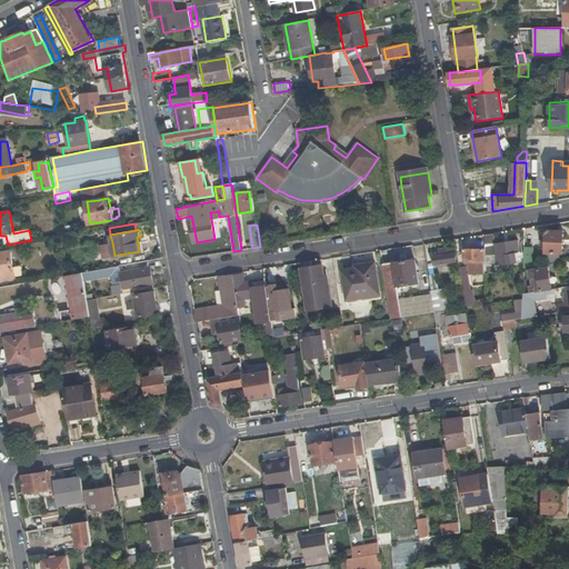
[(562,253),(565,231),(547,230),(546,252),(550,253),(550,256),(552,256),(552,253),(562,253)]
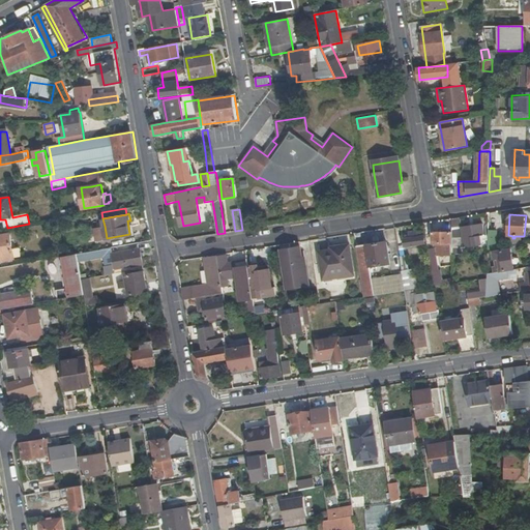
[(482,224),(451,229),(452,249),(473,245),(473,243),(480,241),(480,239),(483,239),(482,236),(484,235),(482,224)]
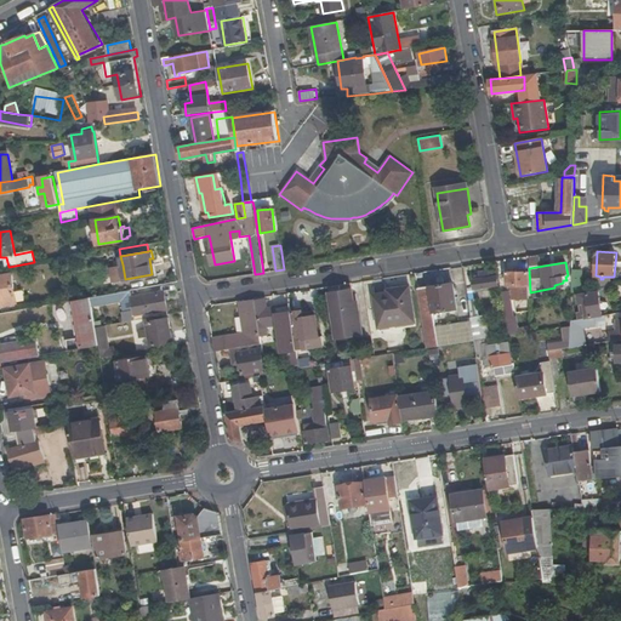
[(125,279),(123,265),(109,267),(112,281),(125,279)]
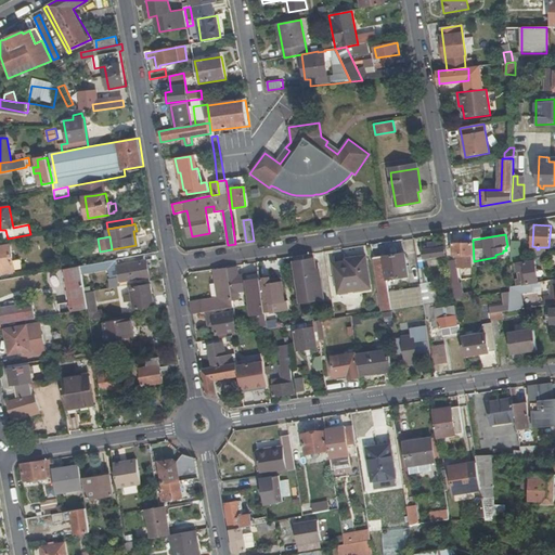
[(519,242),(511,241),(511,245),(511,261),(519,260),(519,253),(519,242)]
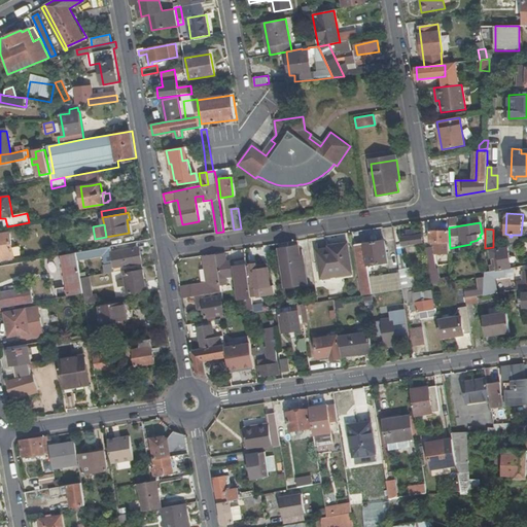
[(407,237),(401,238),(402,245),(423,242),(422,234),(416,235),(416,230),(407,232),(407,237)]
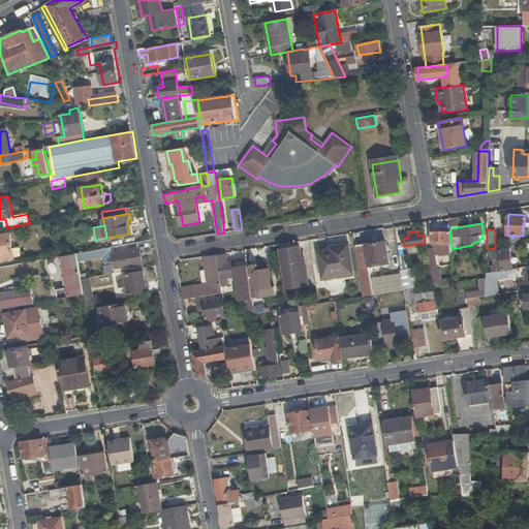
[(449,230),(432,231),(433,242),(434,242),(434,245),(437,245),(437,252),(450,252),(449,230)]
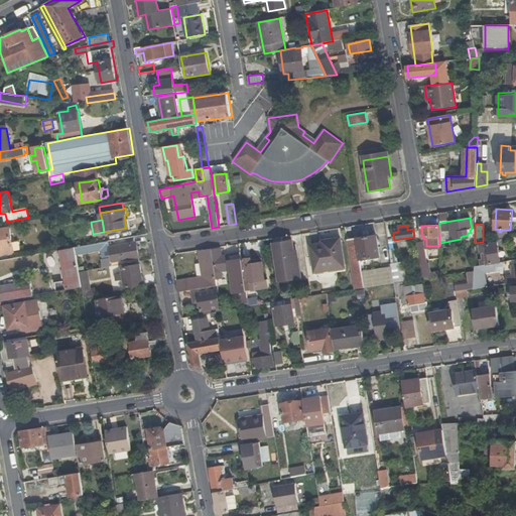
[(1,255),(13,252),(9,228),(0,229),(0,251),(1,255)]
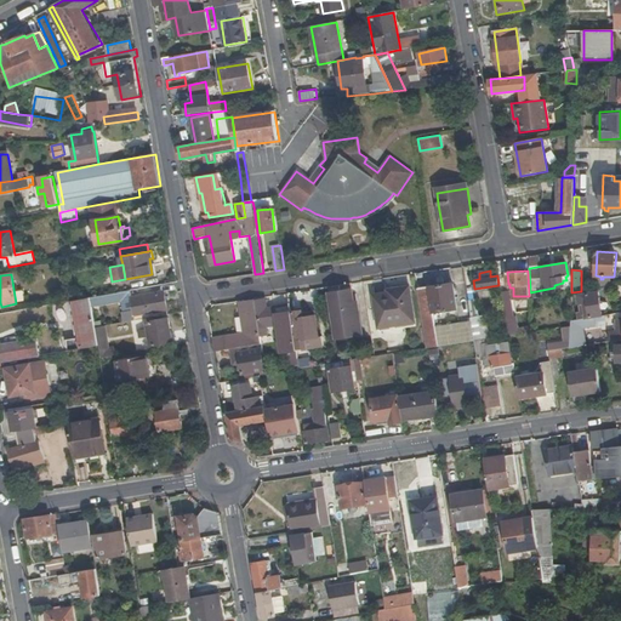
[(453,283),(417,289),(427,348),(429,348),(474,341),(472,322),(460,323),(444,325),(436,326),(434,312),(443,311),(457,308),(455,297),(453,283)]
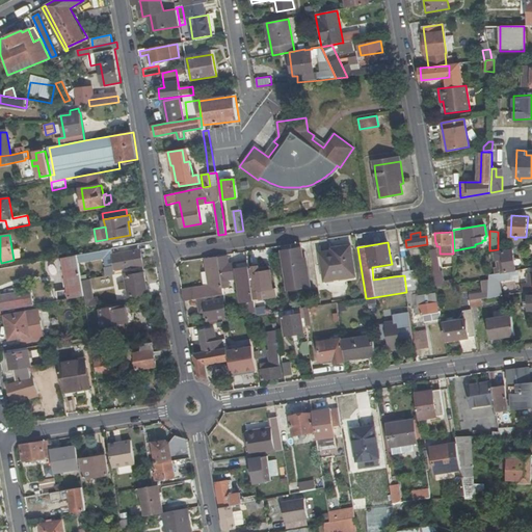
[(105,255),(113,254),(125,251),(132,250),(131,245),(104,249),(105,255)]
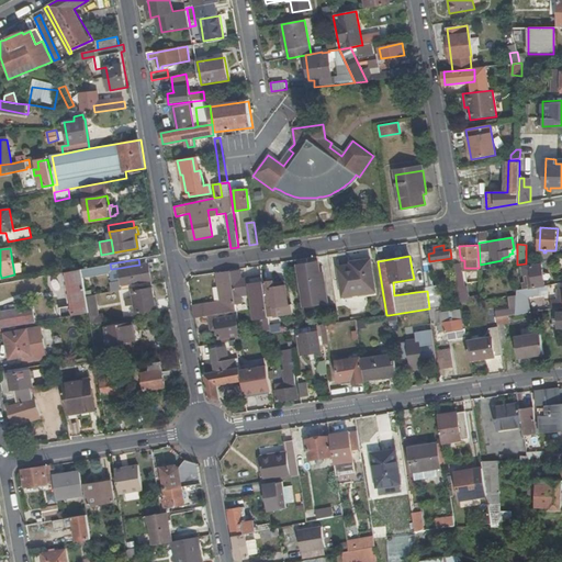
[(359,263),(351,265),(338,267),(343,296),(375,291),(371,259),(359,261),(359,263)]
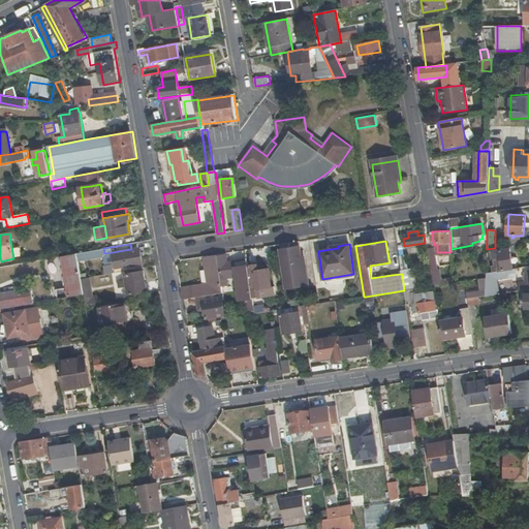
[(284,272),(283,272),(285,288),(308,285),(306,269),(303,269),(303,262),(305,262),(304,258),(302,258),(300,247),(280,250),(284,272)]
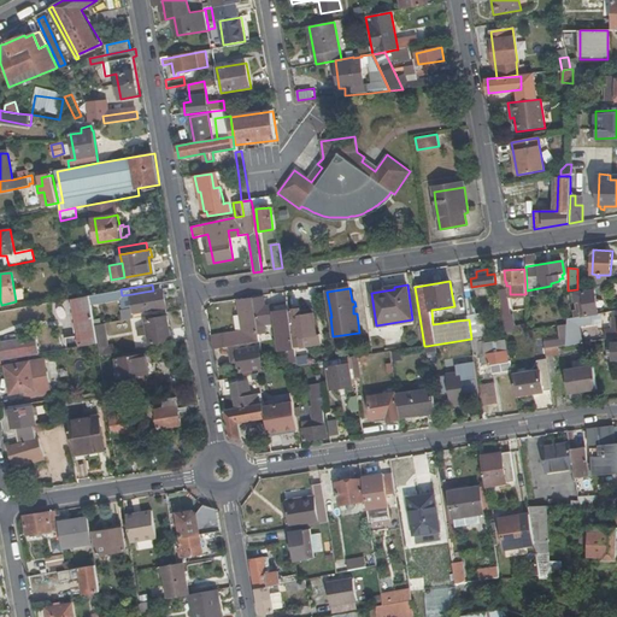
[(506,288),(498,291),(503,317),(504,318),(510,317),(506,288)]
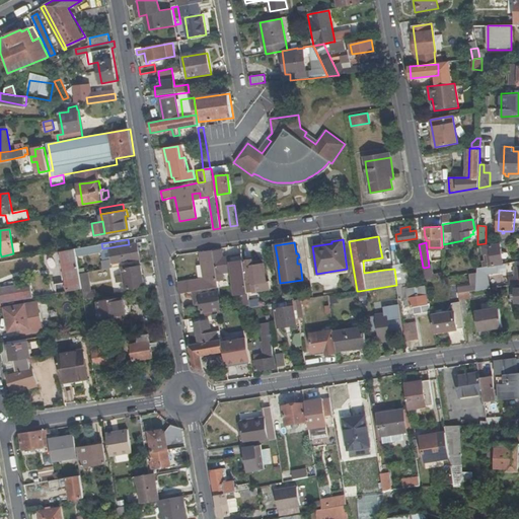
[(76,248),(77,257),(103,252),(102,248),(101,243),(76,248)]
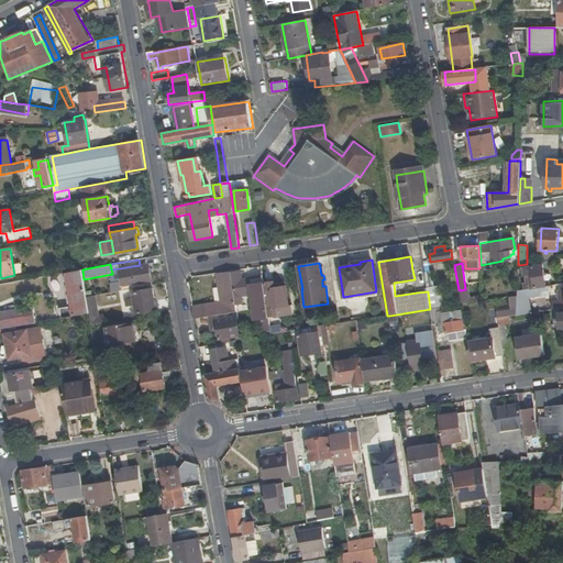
[(122,290),(153,285),(150,264),(140,265),(140,268),(133,269),(132,266),(120,268),(122,290)]
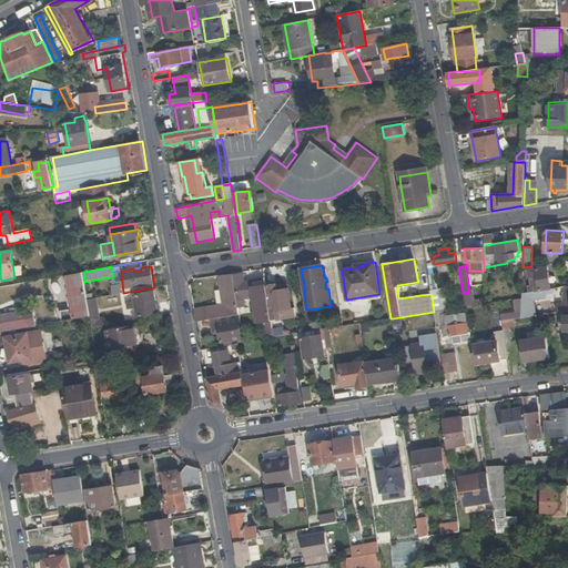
[(527,285),(528,292),(537,291),(551,288),(547,266),(537,269),(539,283),(527,285)]
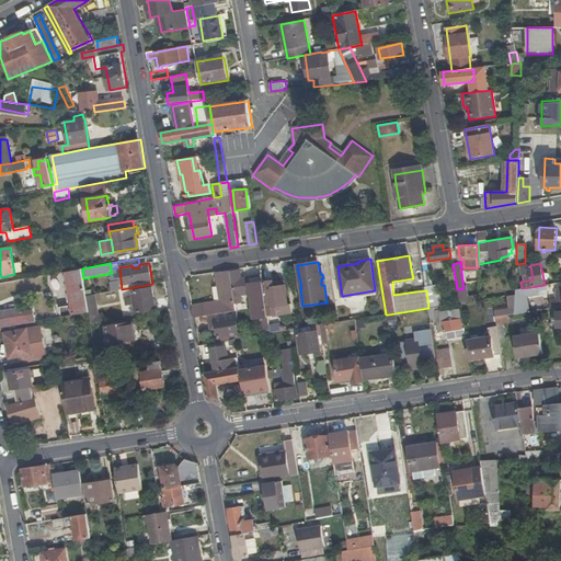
[(422,266),(411,268),(413,278),(415,292),(426,290),(425,287),(422,266)]
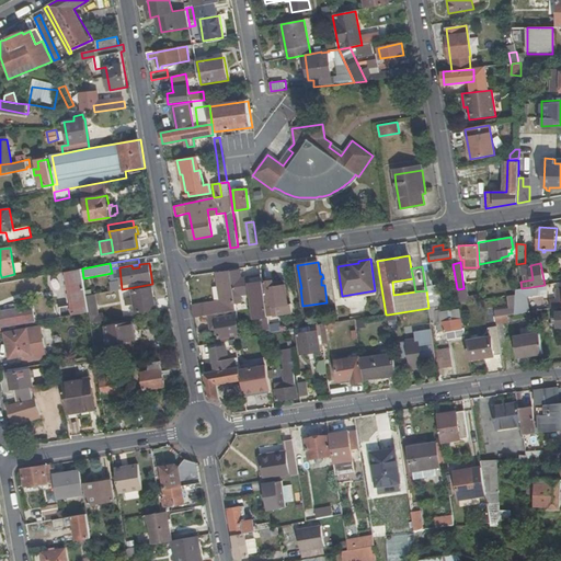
[(63,317),(90,312),(87,296),(83,278),(82,268),(68,272),(61,273),(67,307),(61,308),(63,317)]
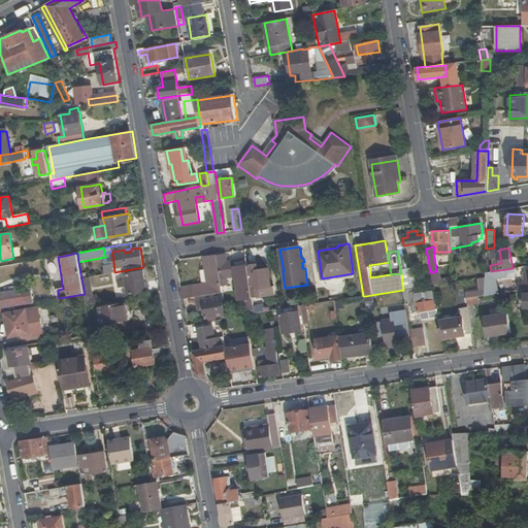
[(246,265),(245,259),(226,263),(225,254),(217,256),(221,287),(227,286),(226,277),(236,276),(240,300),(252,298),(246,265)]
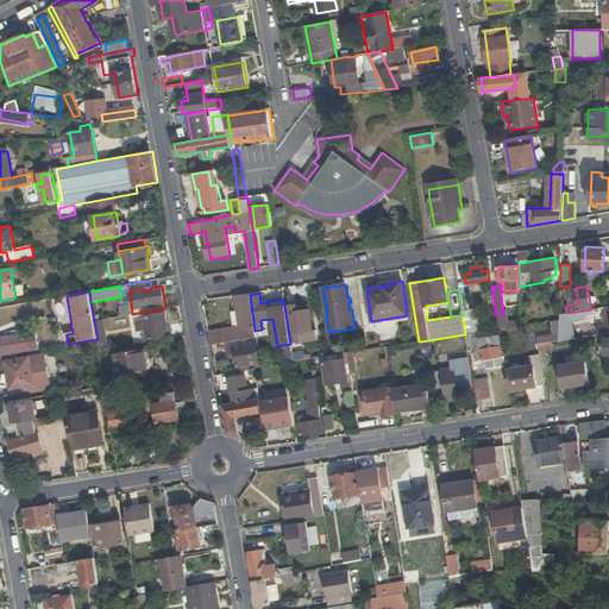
[(256,333),(255,331),(250,295),(239,296),(240,308),(236,308),(239,328),(208,333),(211,346),(227,343),(233,343),(257,338),(256,333)]
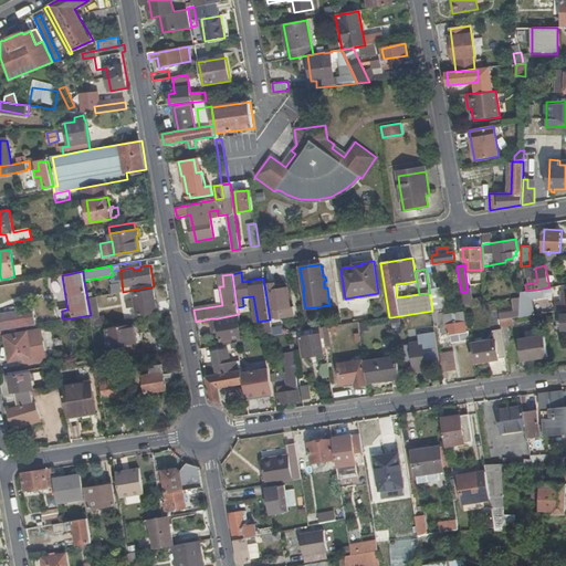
[(264,284),(270,320),(294,315),(293,306),(290,307),(286,287),(275,290),(274,285),(274,283),(264,284)]
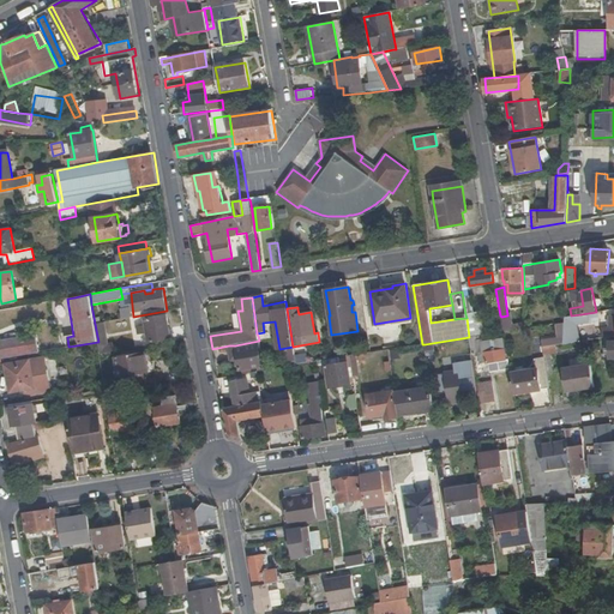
[(431,323),(439,321),(438,307),(429,308),(431,323)]
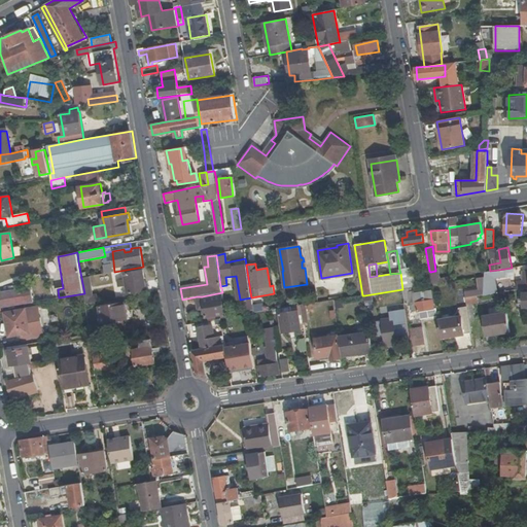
[(400,273),(402,289),(412,288),(409,269),(399,270),(400,273)]
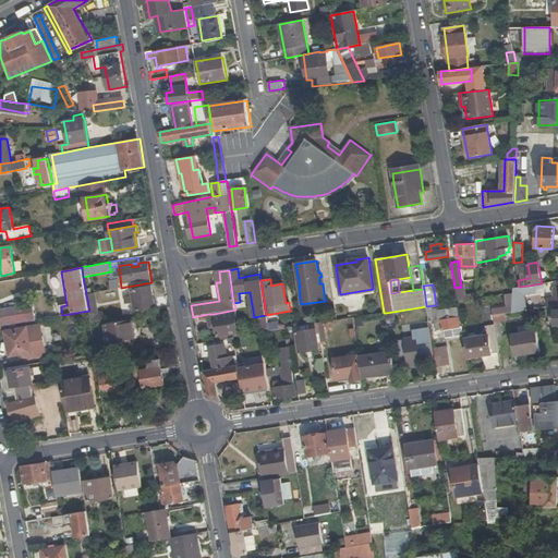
[(136,311),(156,307),(152,286),(133,289),(136,311)]
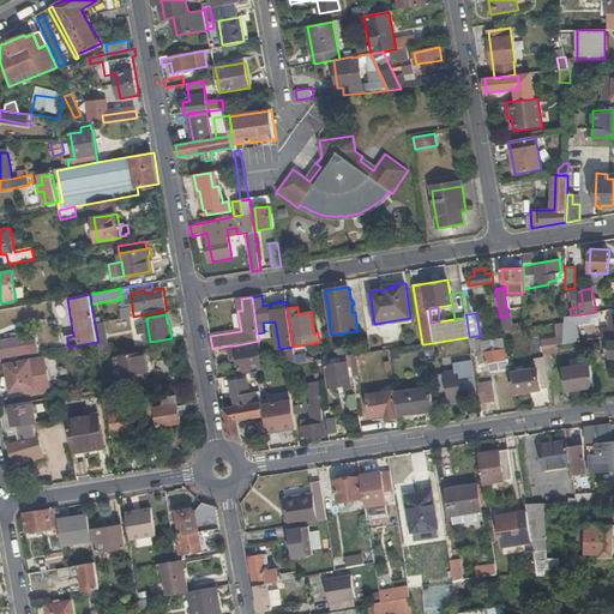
[(144,325),(136,327),(139,345),(148,343),(144,325)]
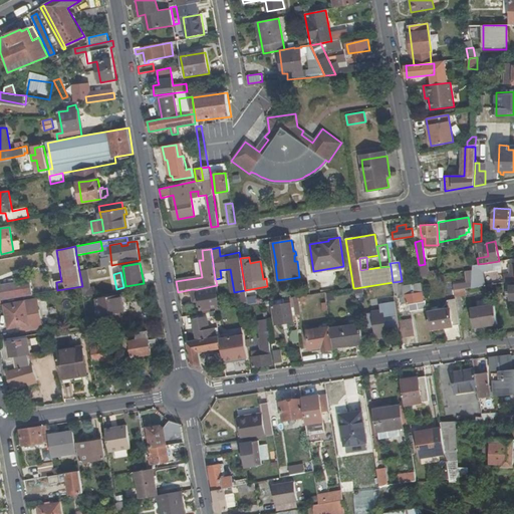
[(402,281),(393,282),(396,298),(399,298),(401,296),(399,287),(403,286),(402,281)]
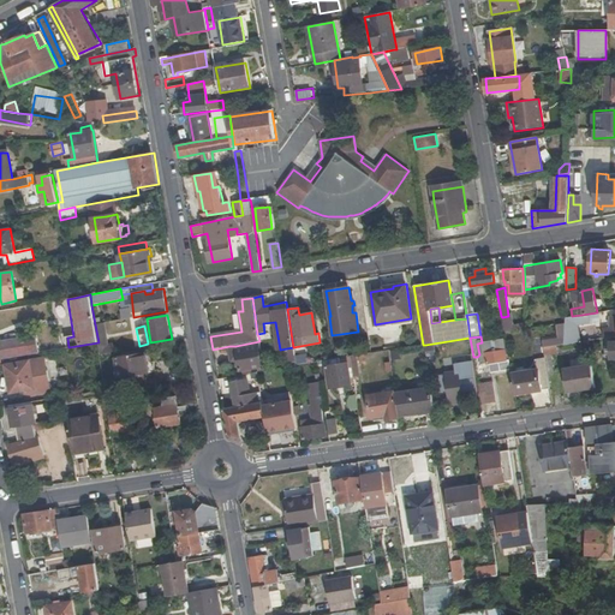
[(0,345),(4,359),(40,352),(37,338),(0,345)]
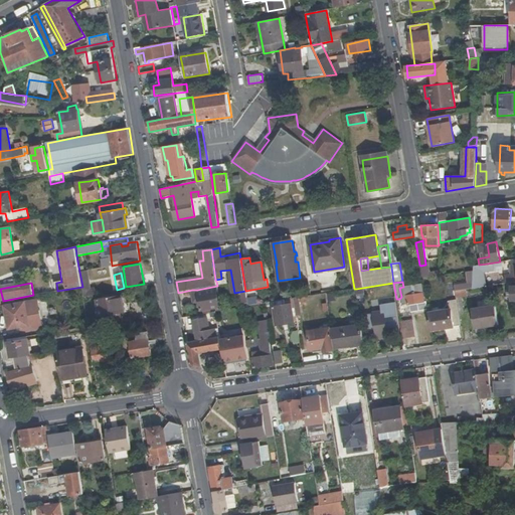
[(421,286),(406,288),(407,298),(404,298),(402,301),(403,305),(409,304),(424,302),(421,286)]
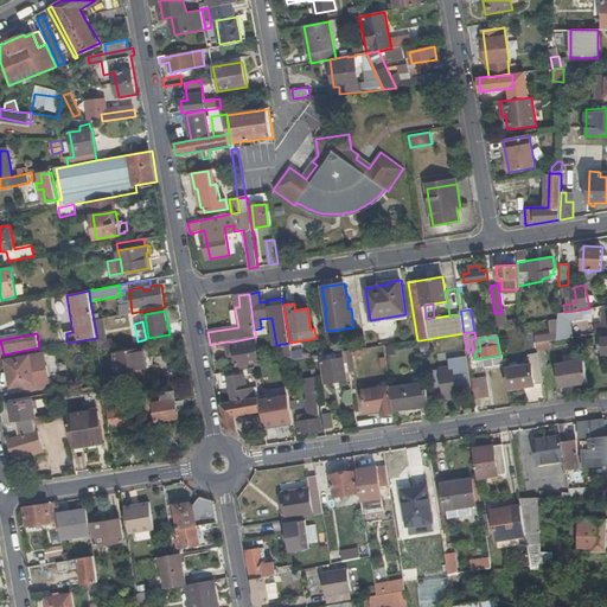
[(479,339),(475,338),(471,339),(473,350),(471,352),(471,355),(474,355),(477,351),(480,351),(479,339)]
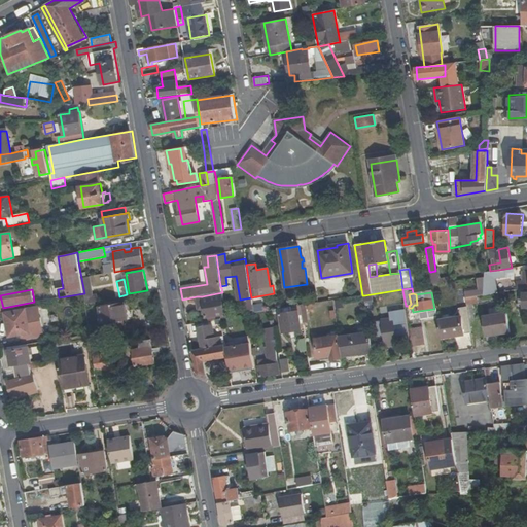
[(366,306),(374,305),(372,295),(364,296),(366,306)]
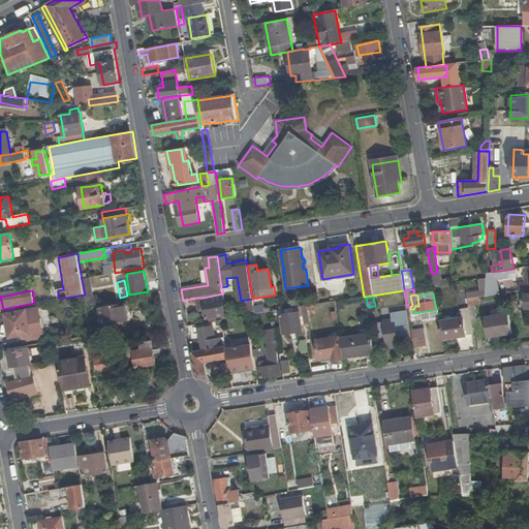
[(203,298),(197,298),(199,309),(205,308),(206,318),(224,315),(222,298),(204,301),(203,298)]
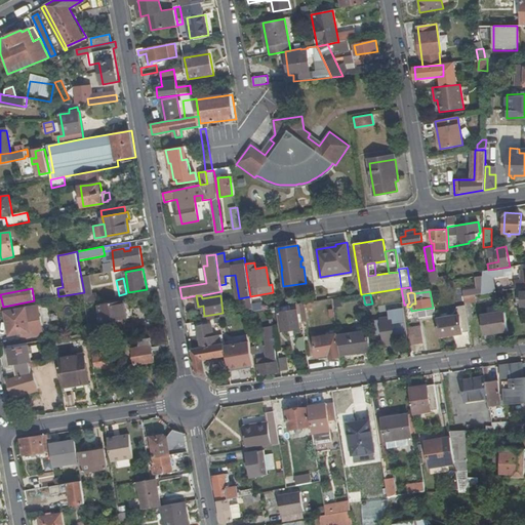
[(477,303),(476,295),(465,296),(467,306),(469,321),(474,320),(472,306),(470,304),(477,303)]
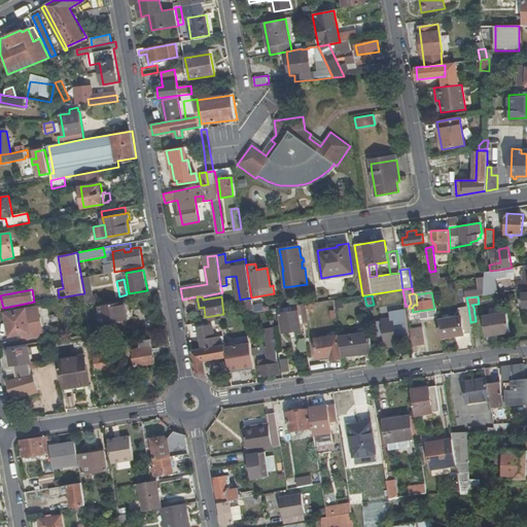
[(102,323),(128,319),(125,302),(100,305),(102,323)]
